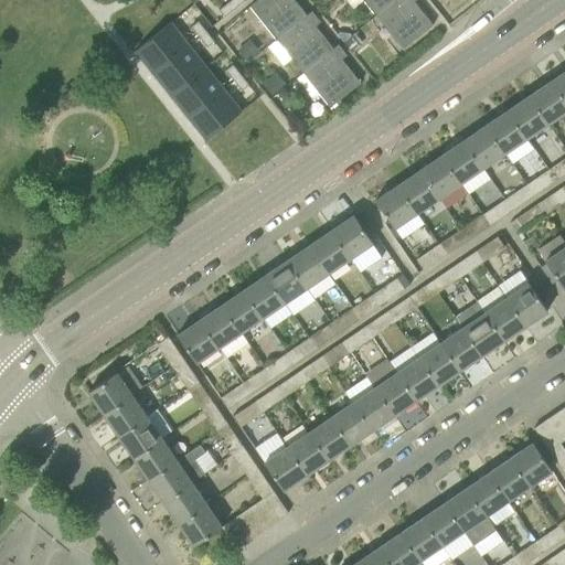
[(279,39),(307,17),(312,12),(312,11),(307,16),(294,0),(257,0),(249,7),(251,8),(254,6),(267,23),(265,25),(277,41),(280,39),(279,39)]
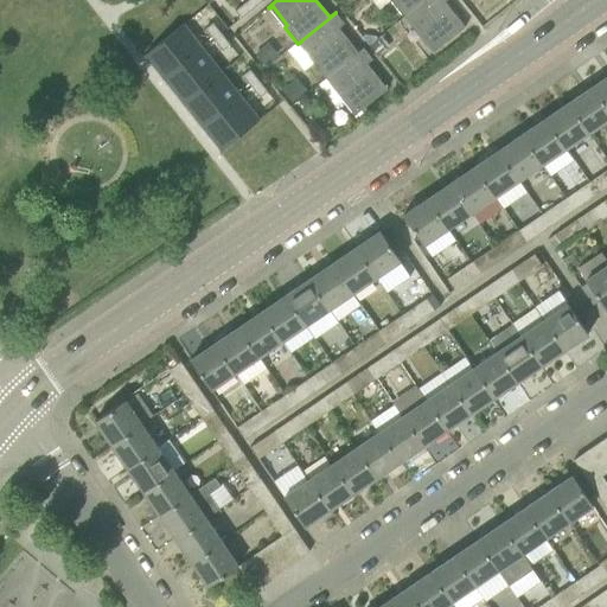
[(374,0),(381,8),(390,1),(404,18),(407,16),(426,0),(374,0)]
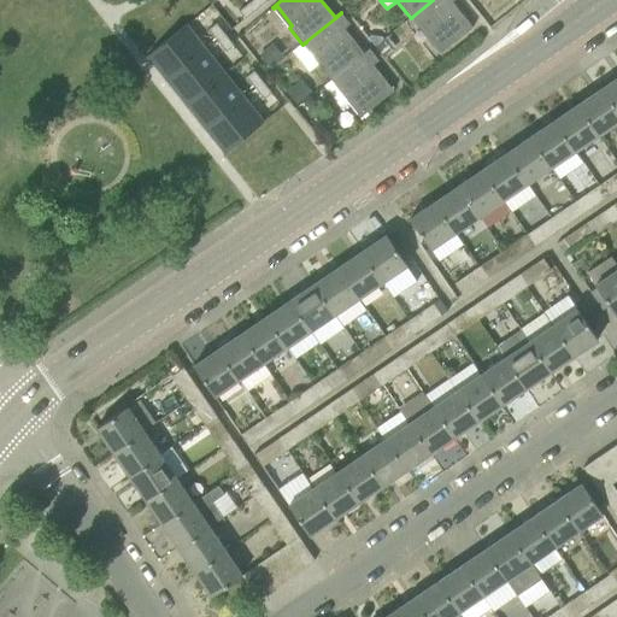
[(425,37),(440,54),(472,28),(451,0),(433,0),(413,16),(428,35),(425,37)]
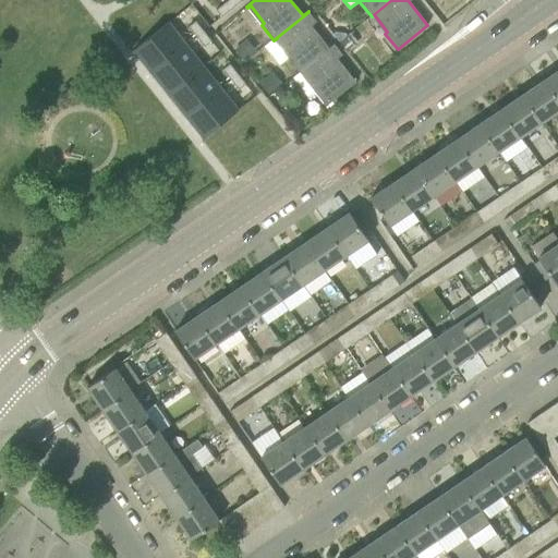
[(227,2),(216,10),(221,16),(232,9),(227,2)]
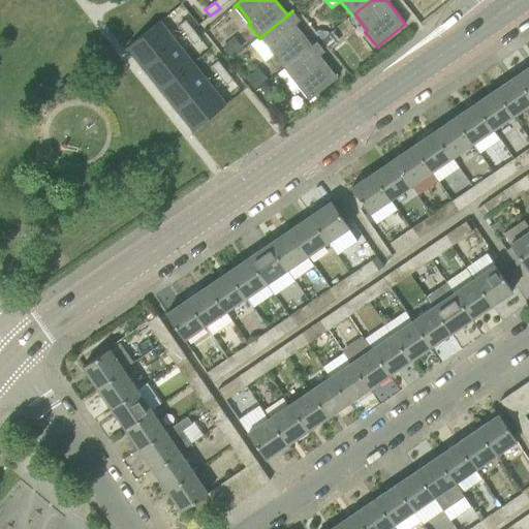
[(317,42),(317,41),(312,45),(287,16),(261,36),(262,36),(259,38),(251,44),(265,61),(273,55),(284,70),(287,67),(312,47),(317,42)]
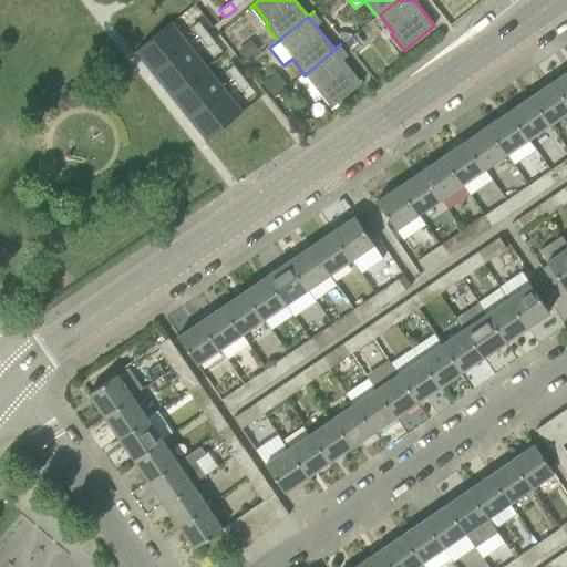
[(199,37),(207,31),(198,21),(192,27),(199,37)]
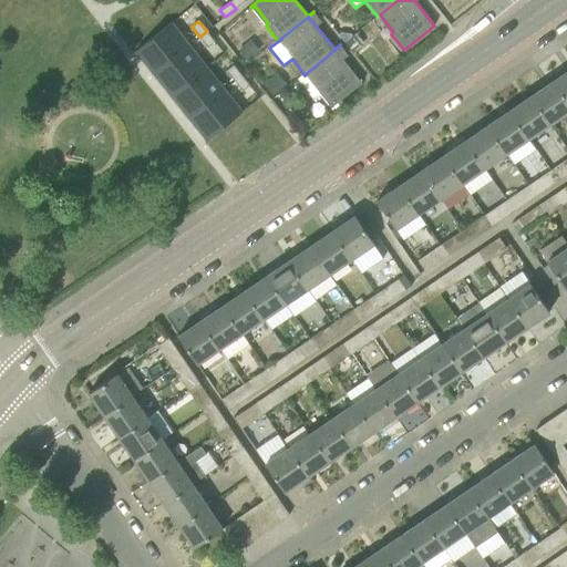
[(172,22),(136,51),(154,74),(189,45),(172,22)]
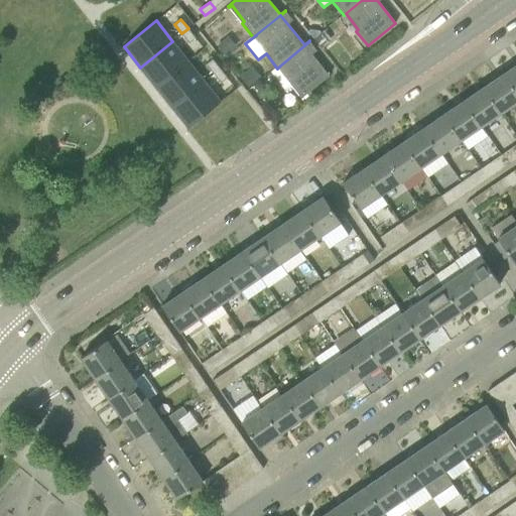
[(188,28),(181,33),(189,43),(196,38),(188,28)]
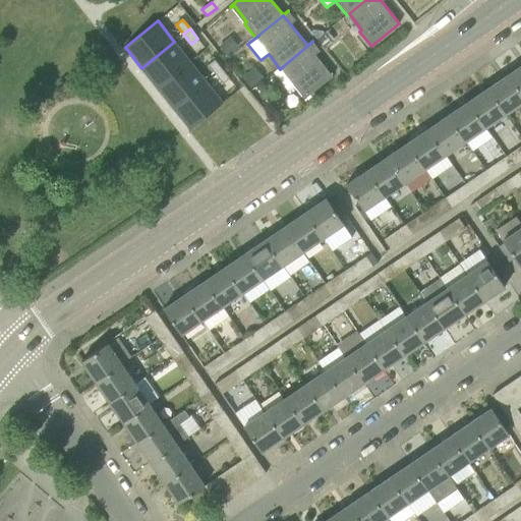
[(327,30),(316,38),(325,49),(335,41),(327,30)]
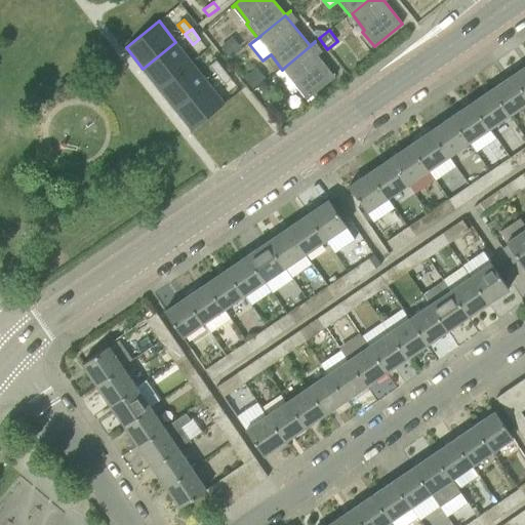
[(241,47),(233,37),(221,46),(230,56),(241,47)]
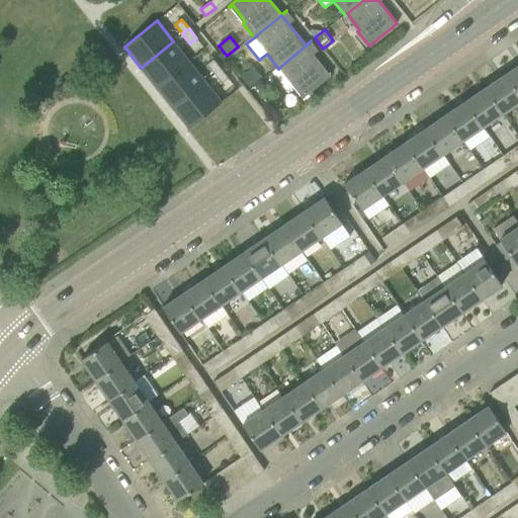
[(173,41),(141,68),(157,87),(189,62),(173,41)]
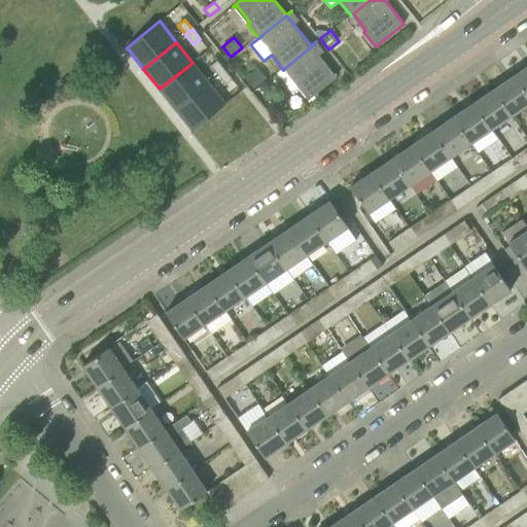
[(296,85),(308,100),(337,77),(311,46),(286,67),(299,83),(296,85)]
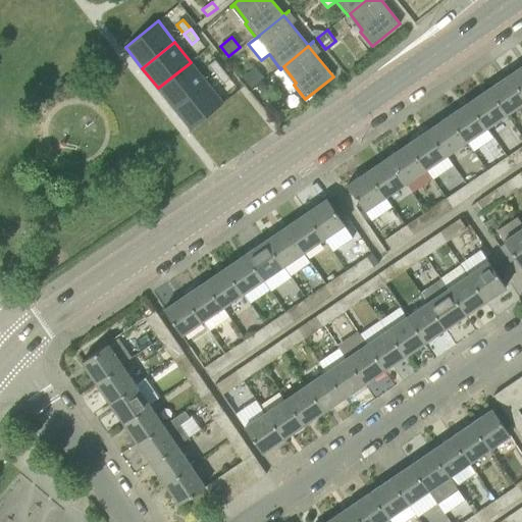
[(208,65),(216,74),(222,69),(215,60),(208,65)]
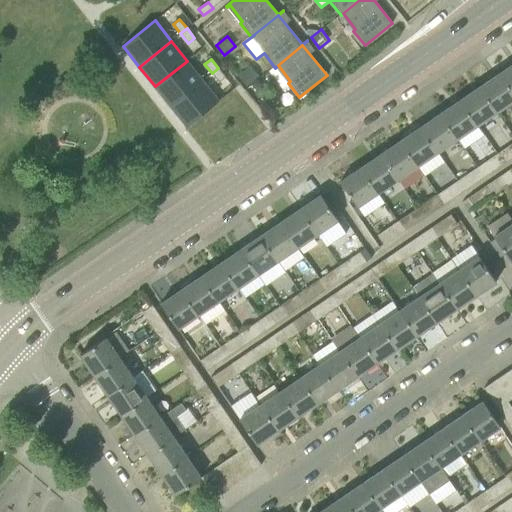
[(155,86),(170,106),(203,80),(187,61),(155,86)]
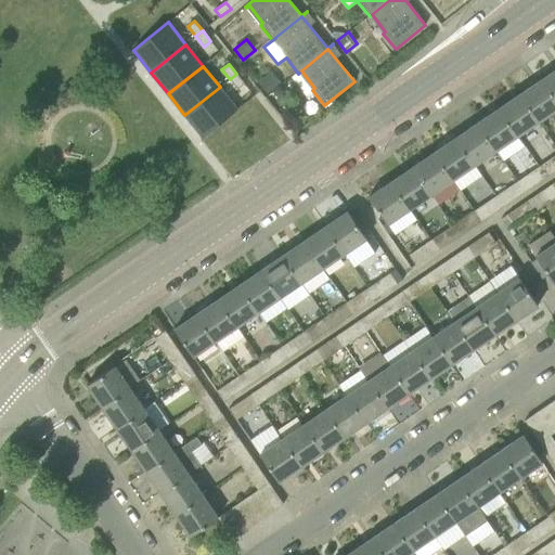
[(554,98),(554,69),(542,79),(554,98)]
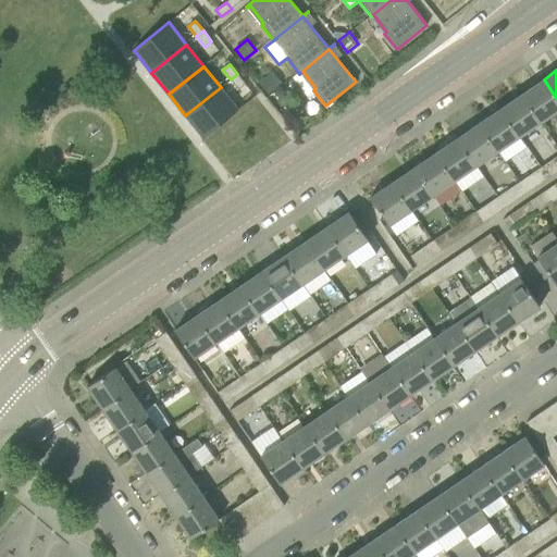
[(246,84),(237,74),(231,79),(238,89),(246,84)]
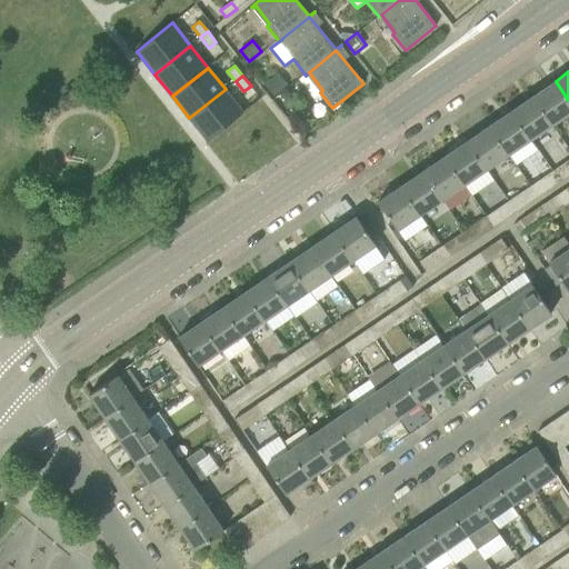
[(283,88),(273,77),(265,85),(275,96),(283,88)]
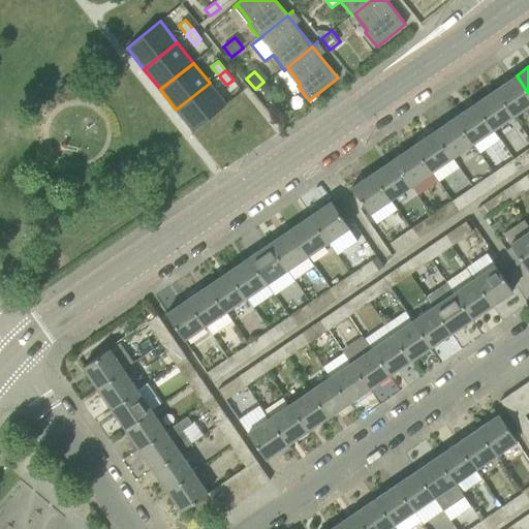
[(514,116),(528,104),(528,93),(517,75),(496,89),(514,116)]
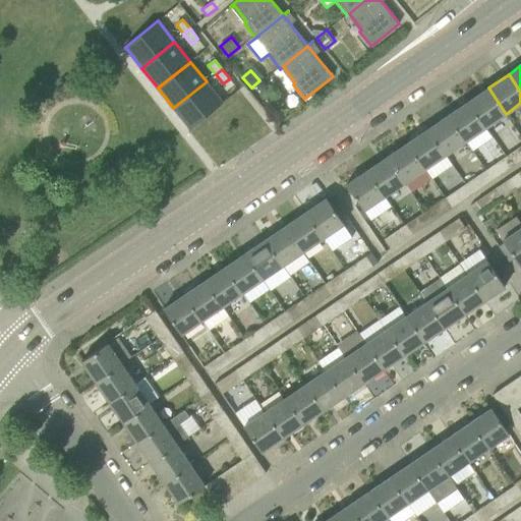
[(207,81),(173,108),(189,129),(223,103),(207,81)]
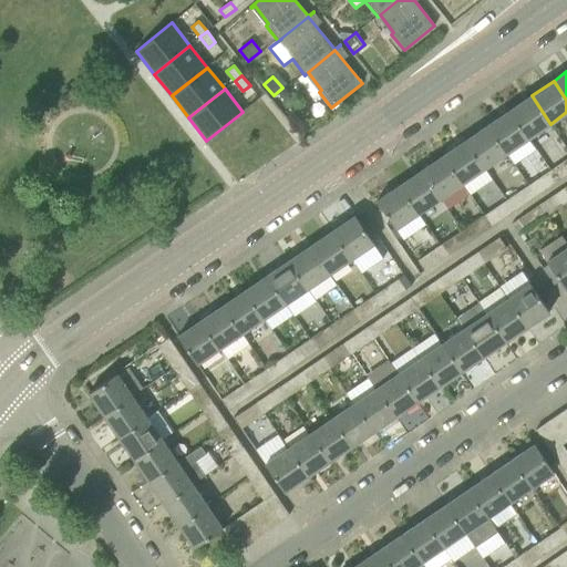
[(528,138),(550,124),(532,95),(509,111),(528,138)]
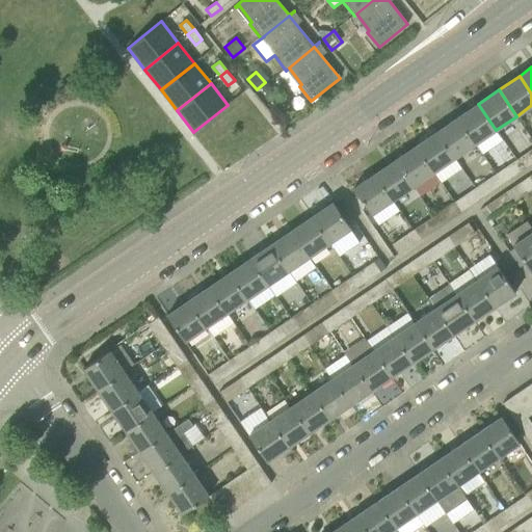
[(273,103),(276,100),(276,95),(274,91),(269,90),(265,94),(265,98),(268,102),(273,103)]
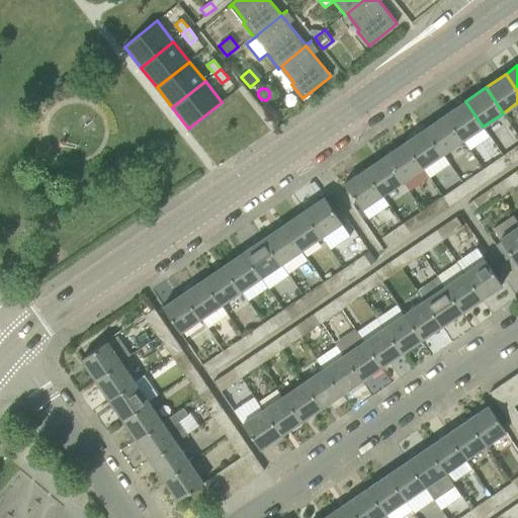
[(462,141),(483,126),(465,101),(445,115),(462,141)]
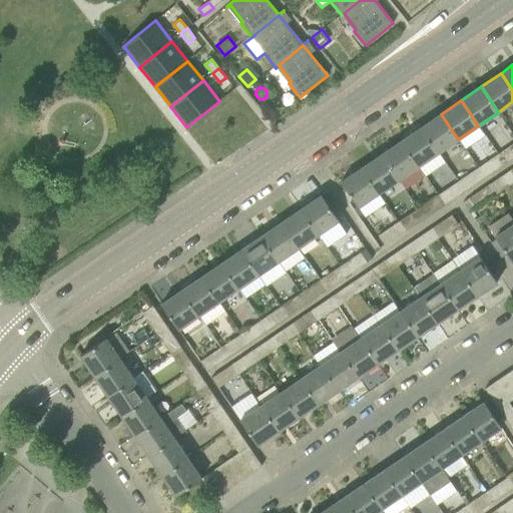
[(438,153),(458,139),(441,114),(421,127),(438,153)]
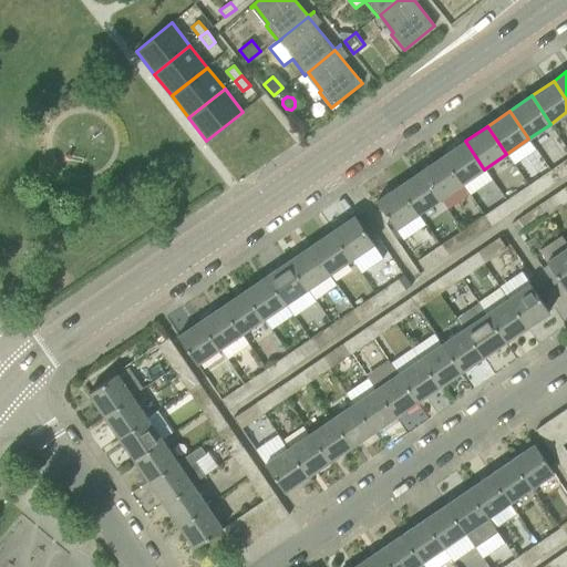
[(463,184),(484,169),(465,141),(443,155),(463,184)]
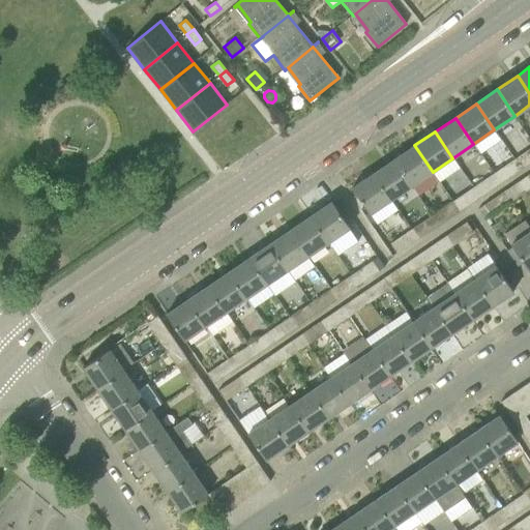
[(433,172),(414,145),(393,159),(412,185),(433,172)]
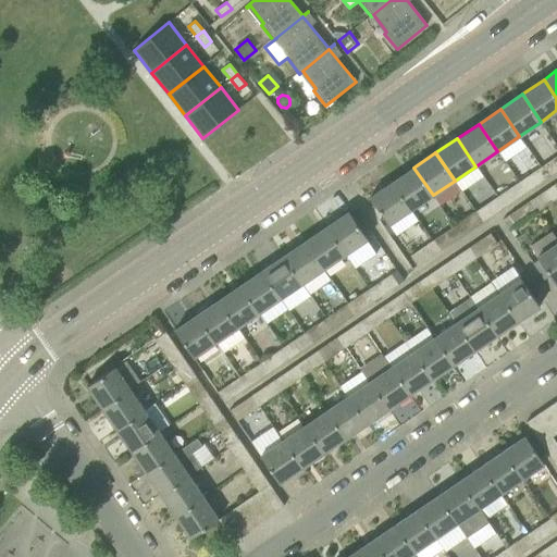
[(556,156),(540,168),(547,178),(556,171),(556,156)]
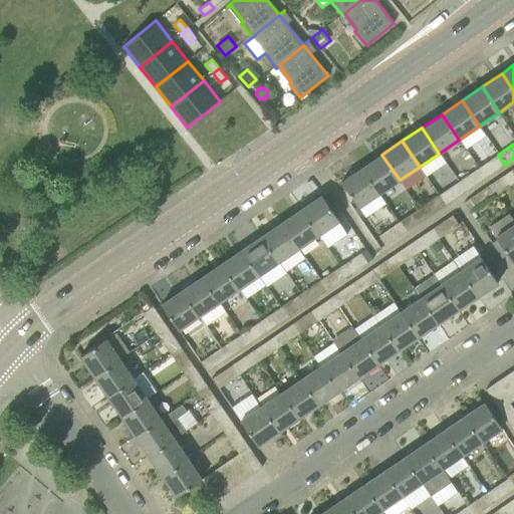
[(400,180),(381,155),(362,168),(379,194),(400,180)]
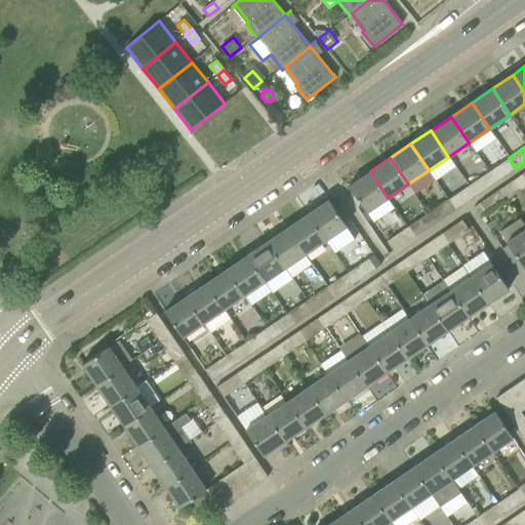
[(489,171),(495,182),(516,168),(509,158),(489,171)]
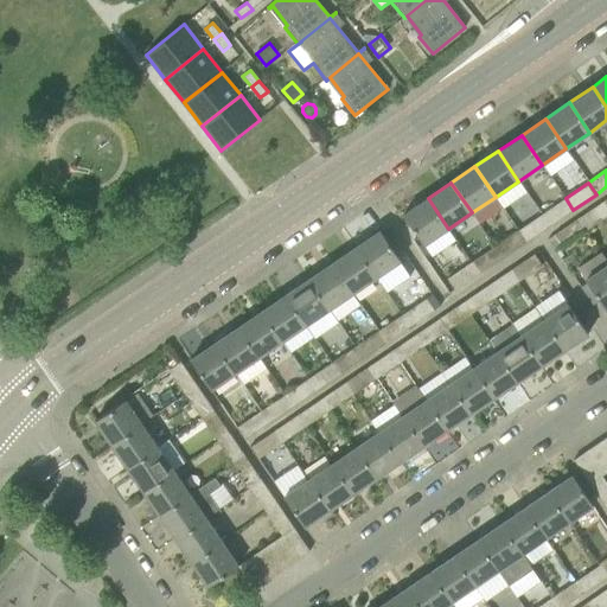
[(425,246),(427,243),(433,251),(454,238),(448,229),(428,198),(403,215),(425,246)]
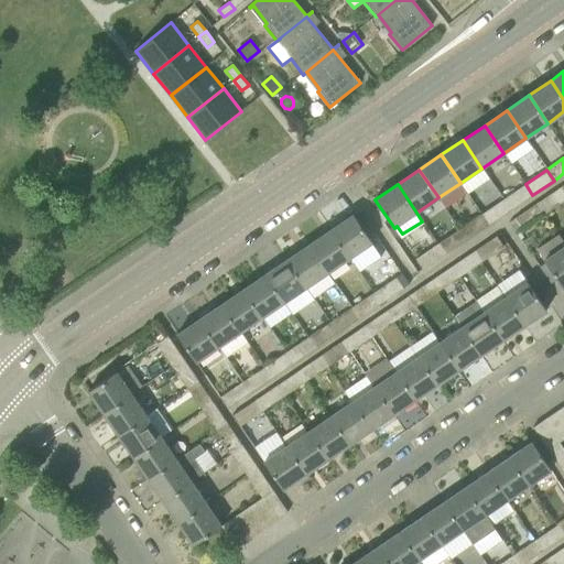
[(503,199),(510,210),(532,195),(525,184),(503,199)]
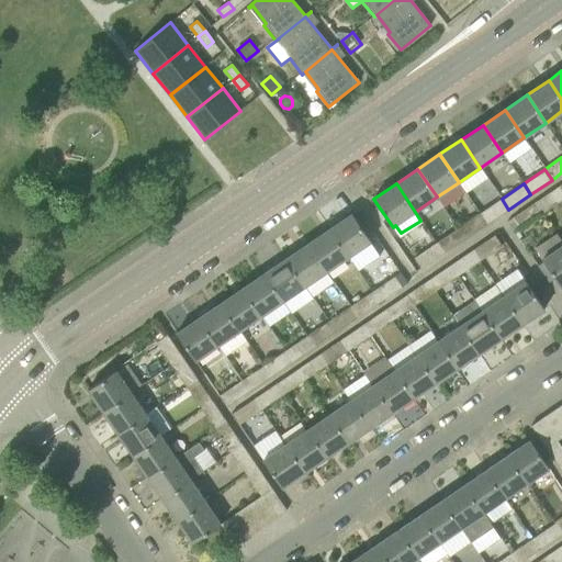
[(547,194),(554,205),(561,200),(561,193),(558,188),(547,194)]
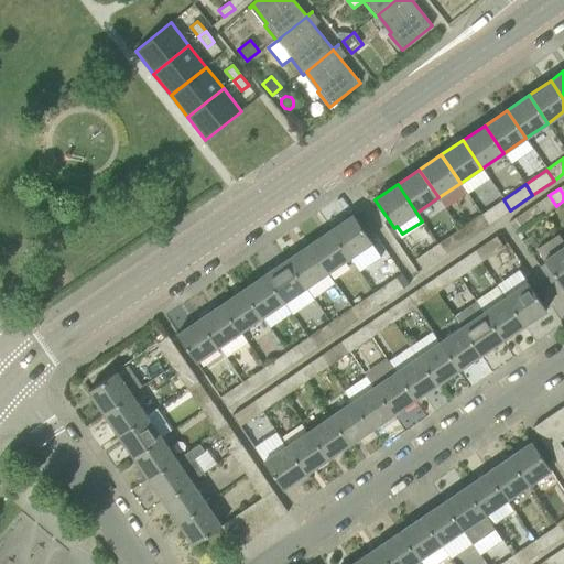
[(481,214),(489,225),(510,210),(503,199),(481,214)]
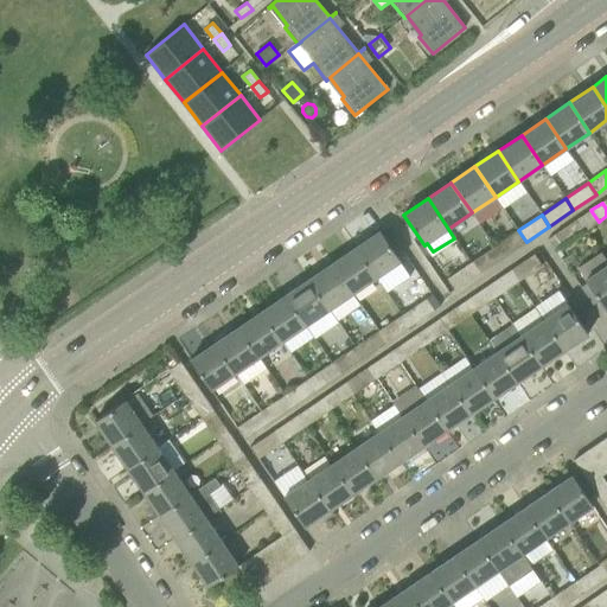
[(567,227),(575,238),(587,230),(579,218),(567,227)]
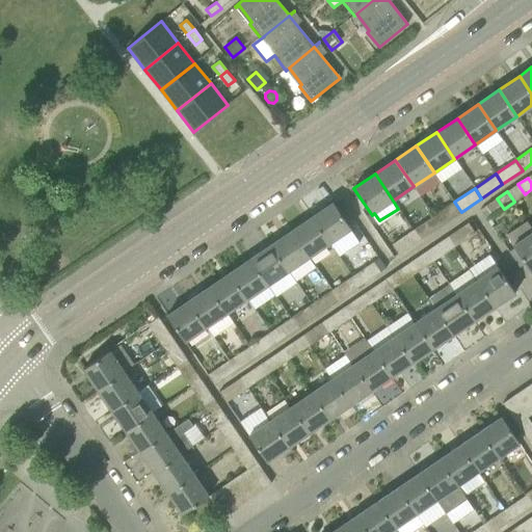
[(454,202),(433,216),(441,227),(461,212),(454,202)]
